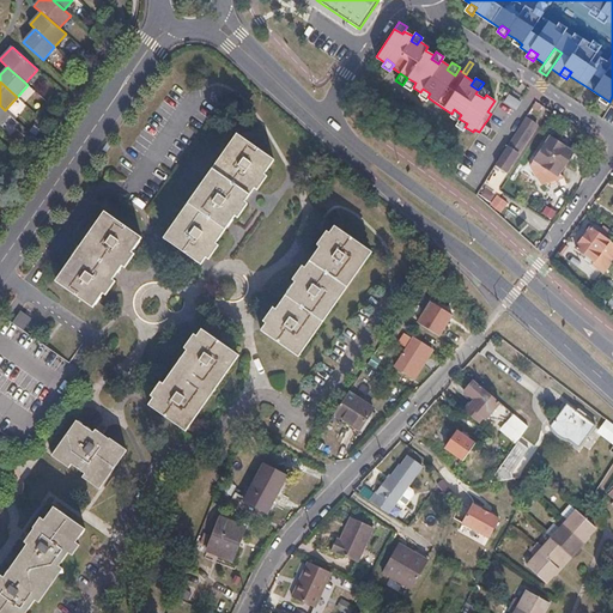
[(481,86),(478,90),(475,93),(484,98),(486,95),(489,91),(481,86)]
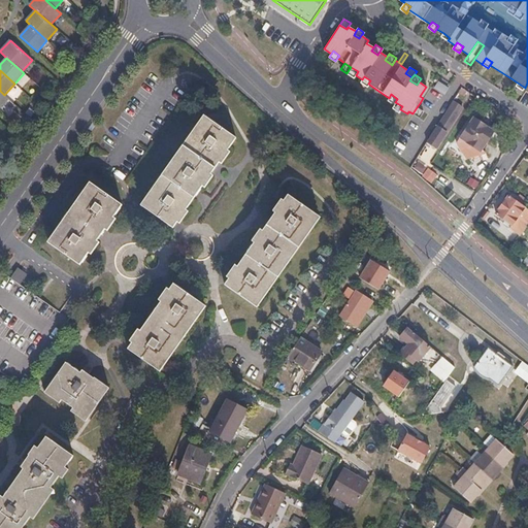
[(366,87),(368,84),(370,80),(364,76),(362,79),(360,83),(366,87)]
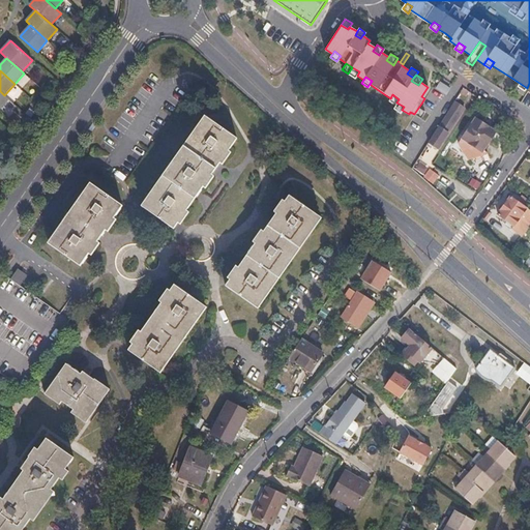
[(0,109),(9,99),(4,95),(0,91),(0,109)]
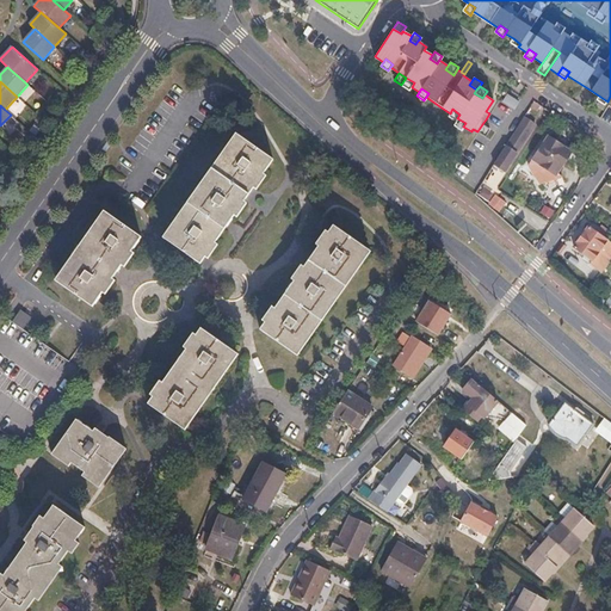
[(448,116),(455,121),(457,118),(460,115),(452,109),(450,113),(448,116)]
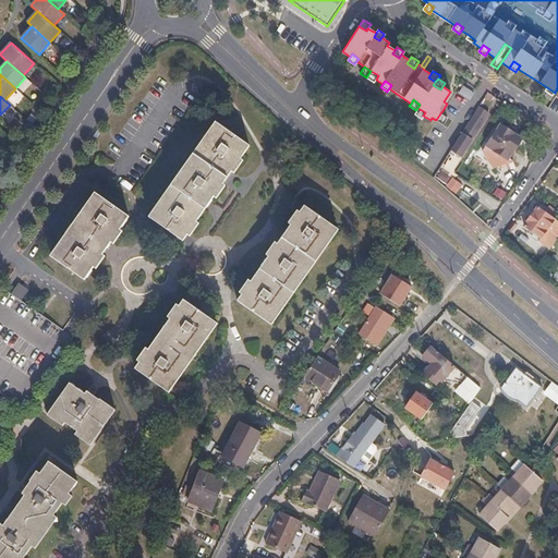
[(421,120),(423,116),(425,112),(417,108),(415,110),(413,114),(421,120)]
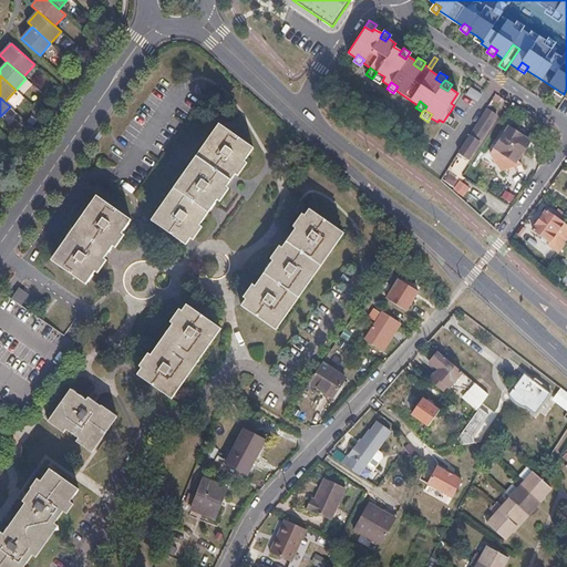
[(492,113),(485,110),(482,115),(491,122),(494,119),(495,115),(492,113)]
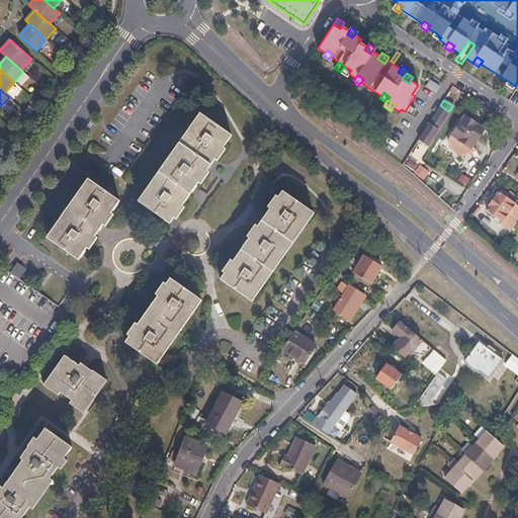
[(451,108),(455,110),(458,105),(451,101),(449,103),(452,105),(451,108)]
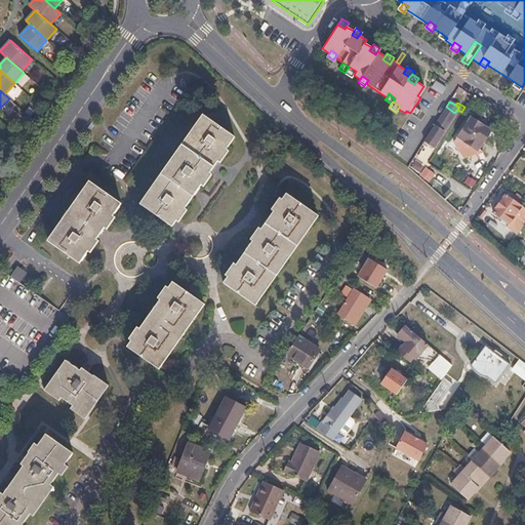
[(233,128),(202,107),(140,197),(171,216),(174,210),(177,213),(186,201),(183,199),(188,191),(199,175),(202,177),(210,165),(207,162),(214,153),(217,155),(227,143),(225,140),(233,128)]
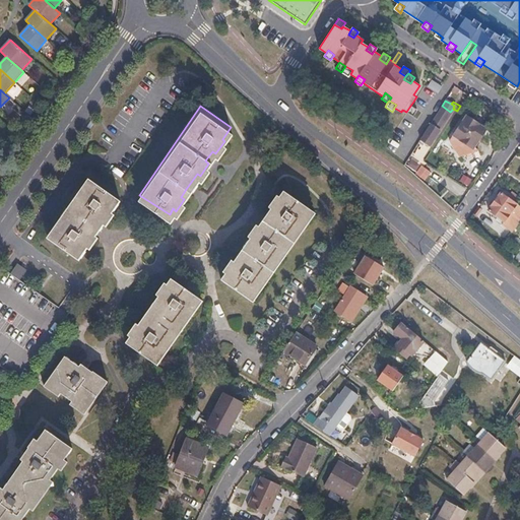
[(416,110),(410,106),(406,112),(412,116),(416,110)]
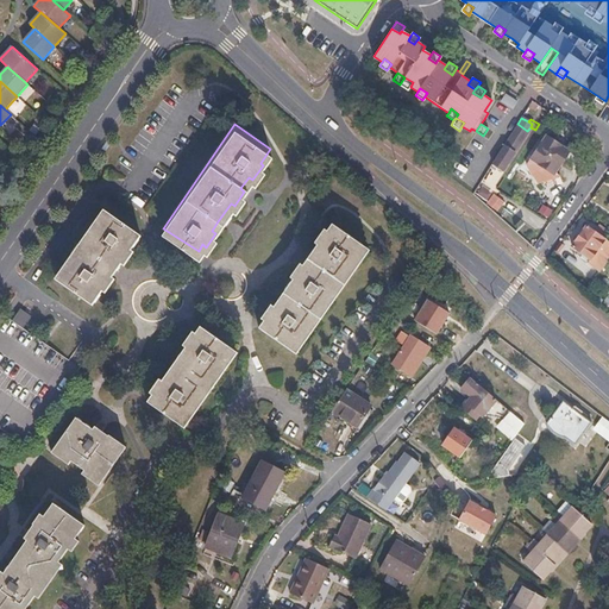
[(527,131),(518,124),(503,146),(514,154),(528,132),(527,131)]
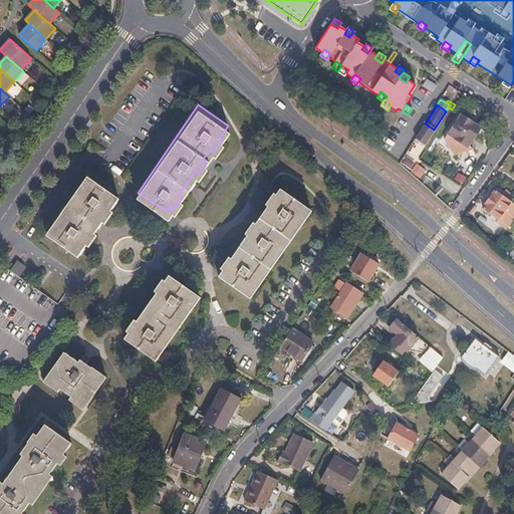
[(481,127),(462,114),(449,134),(468,147),(481,127)]
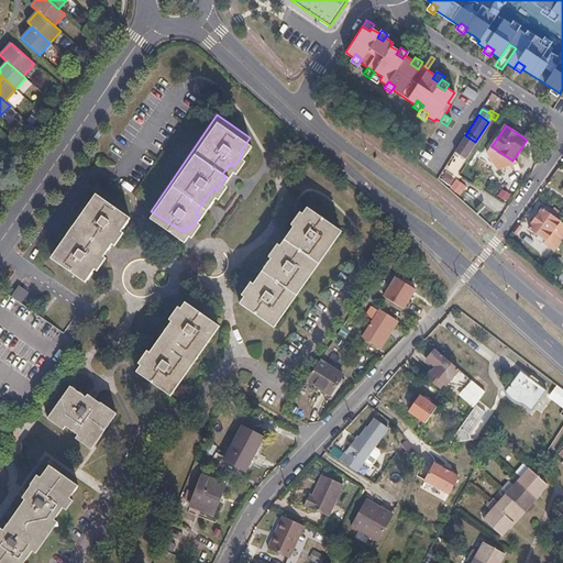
[(475,142),(465,135),(462,140),(467,144),(472,147),(475,142)]
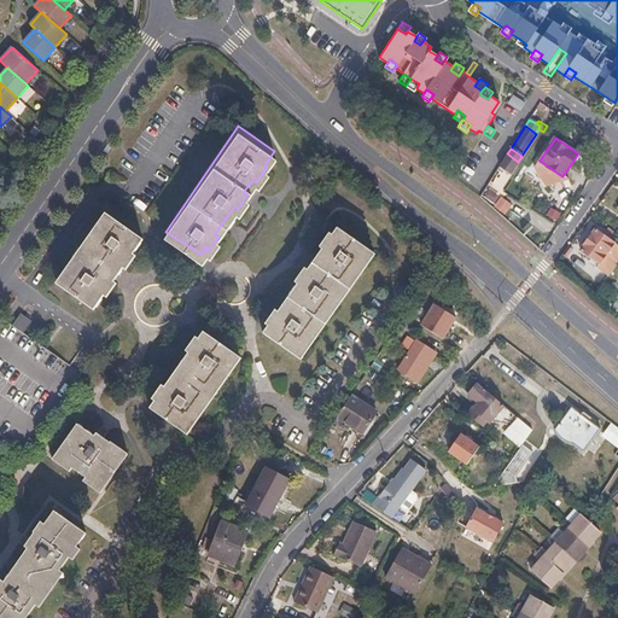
[(513,158),(507,153),(503,159),(509,164),(513,158)]
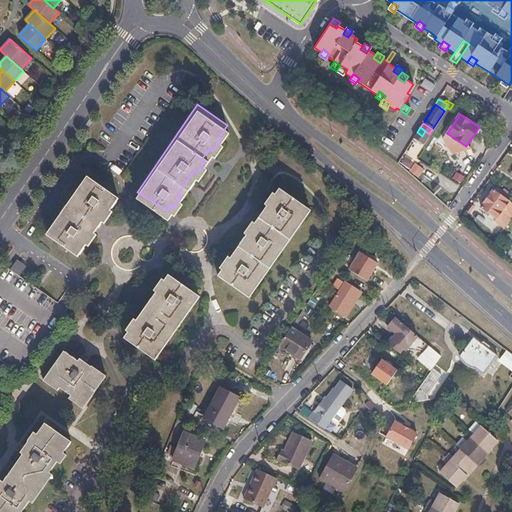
[(420,141),(414,137),(407,148),(409,149),(413,151),(420,141)]
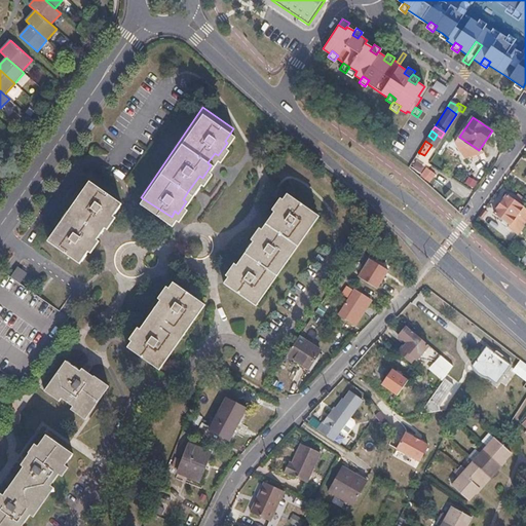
[(455,142),(445,159),(458,166),(467,150),(455,142)]
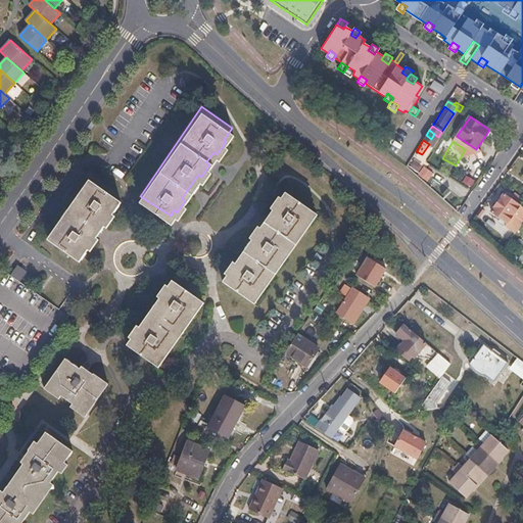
[(427,181),(431,175),(422,169),(418,174),(427,181)]
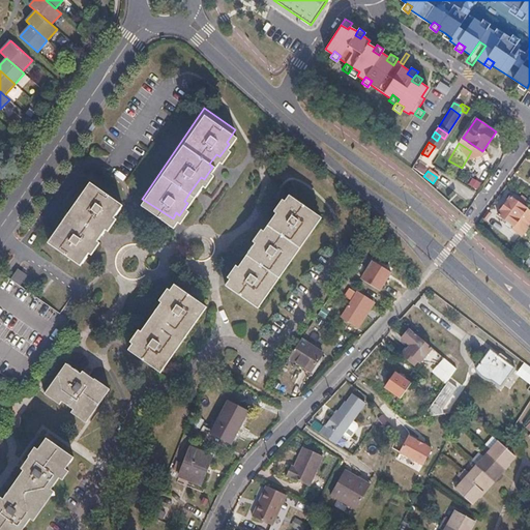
[(257,299),(319,208),(289,186),(284,192),(281,189),(274,198),(271,201),(274,204),(265,217),(262,222),(259,219),(255,225),(249,232),(253,234),(237,258),(233,255),(228,262),(224,267),(228,270),(224,276),(257,299)]
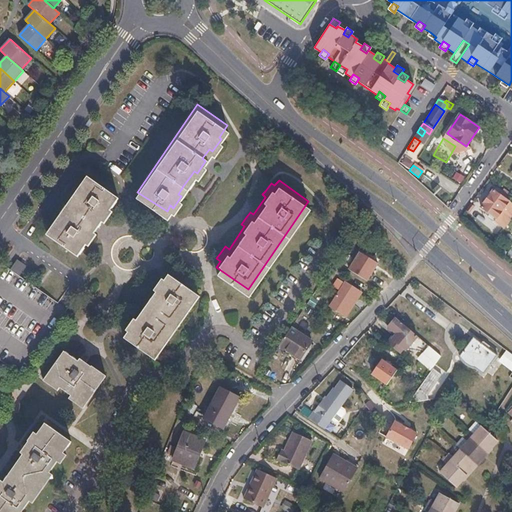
[(88,186),(86,185),(52,231),(54,234),(51,239),(77,257),(117,200),(92,181),(88,186)]
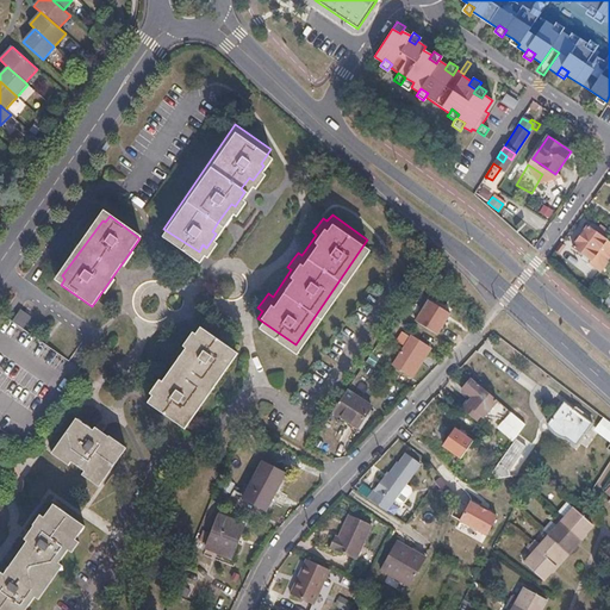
[(592,261),(607,241),(586,226),(571,247),(592,261)]
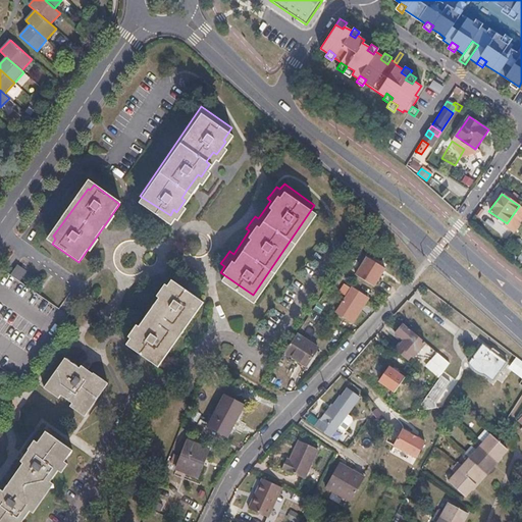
[(521,217),(521,208),(519,206),(507,223),(505,225),(513,231),(521,217)]
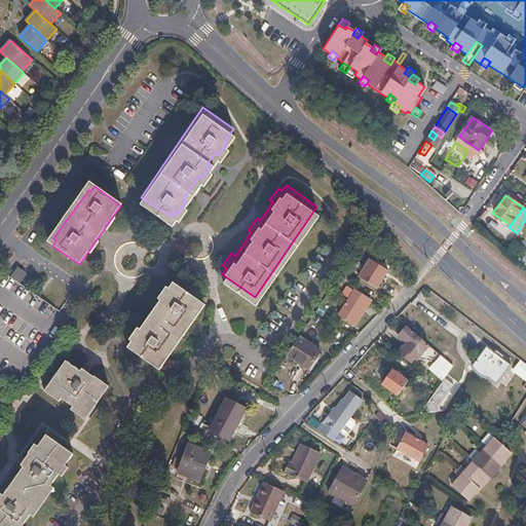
[(386,273),(371,262),(359,282),(374,290),(386,273)]
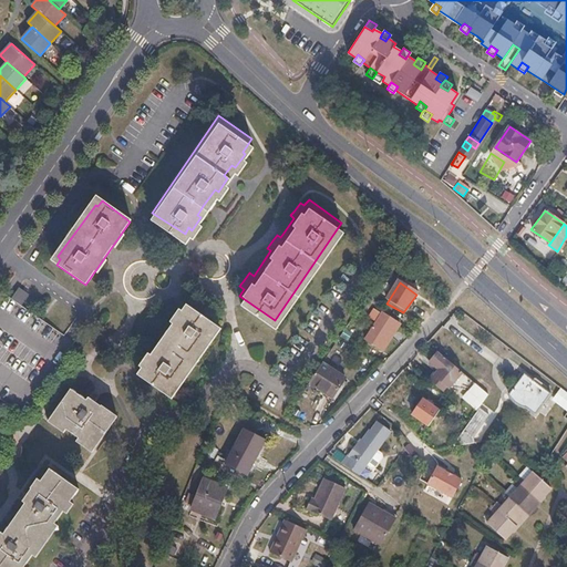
[(0,398),(23,414),(37,395),(39,397),(43,392),(41,390),(62,359),(64,361),(69,356),(66,353),(74,342),(68,339),(63,336),(20,306),(28,295),(18,288),(11,299),(2,292),(0,291),(0,398)]
